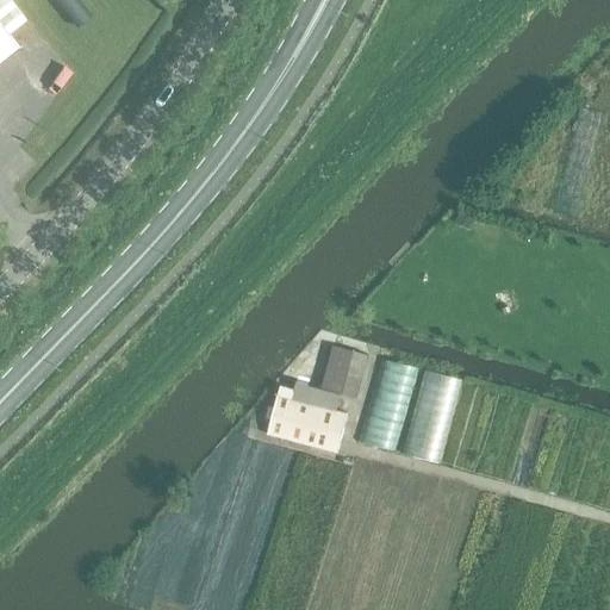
[(0,0),(0,25),(8,35),(25,20),(8,0),(0,0)]
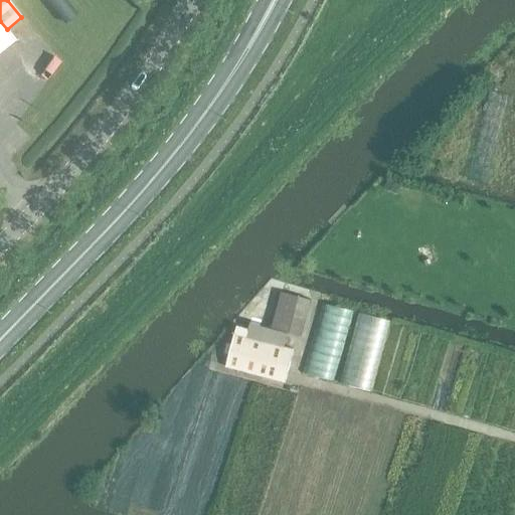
[(0,50),(14,39),(7,29),(0,21),(0,50)]
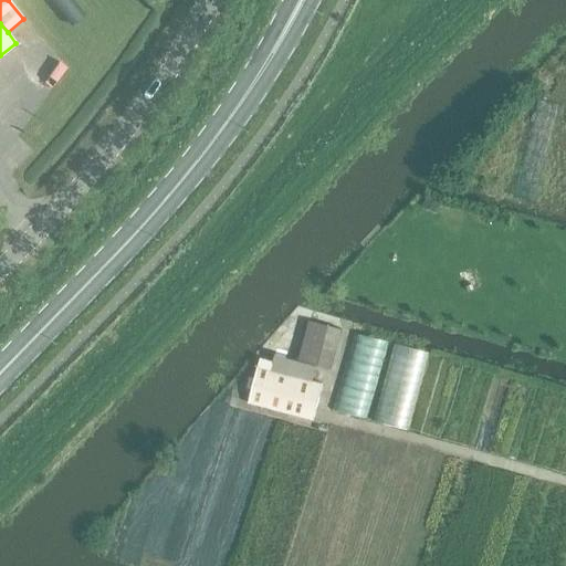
[(312,420),(321,385),(312,381),(316,365),(331,368),(342,327),(307,318),(296,359),(274,354),(272,362),(259,358),(247,402),(312,420)]
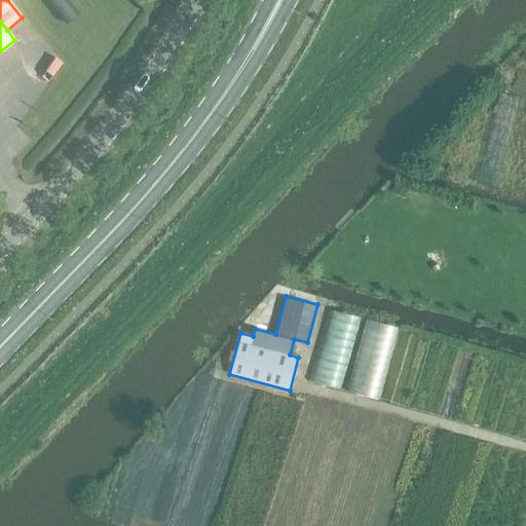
[(340,386),(364,315),(331,305),(308,376),(340,386)]
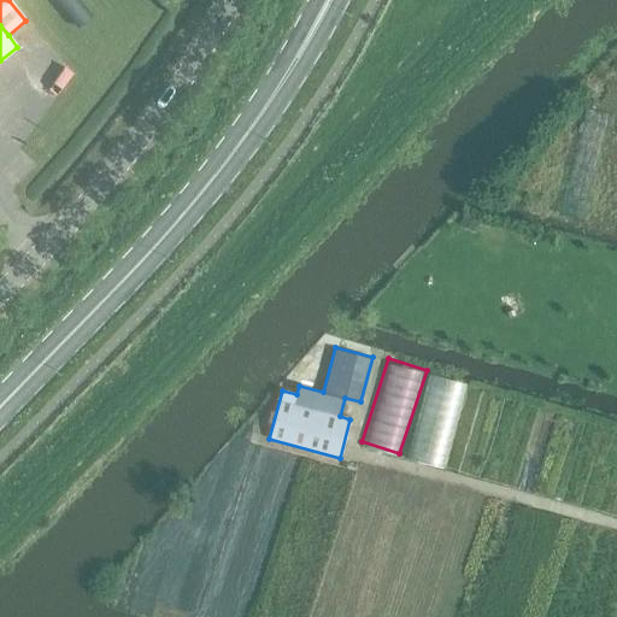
[(407,454),(446,464),(468,380),(429,370),(407,454)]
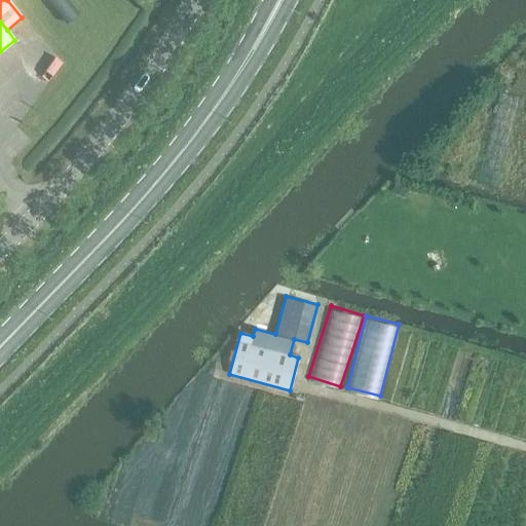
[(267,525),(304,402),(248,385),(217,490),(200,486),(192,514),(204,517),(201,525),(267,525)]
